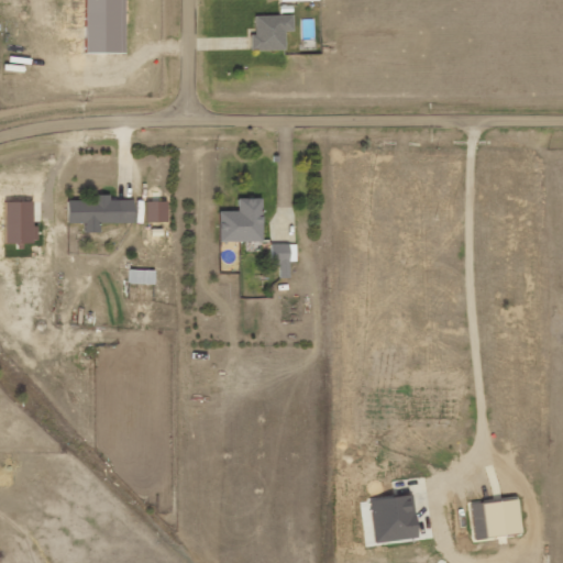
[(87,0),(86,54),(125,54),(125,0),(87,0)]
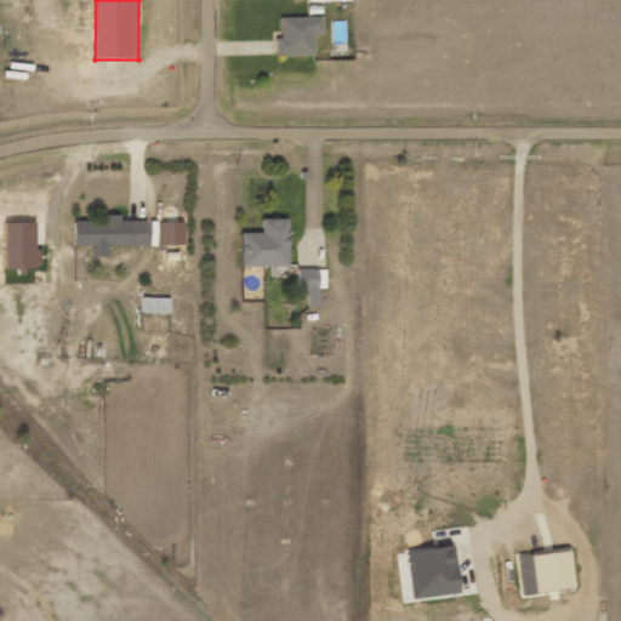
[(278,57),(315,56),(314,35),(324,35),(324,17),(281,18),(281,40),(277,40),(278,57)]
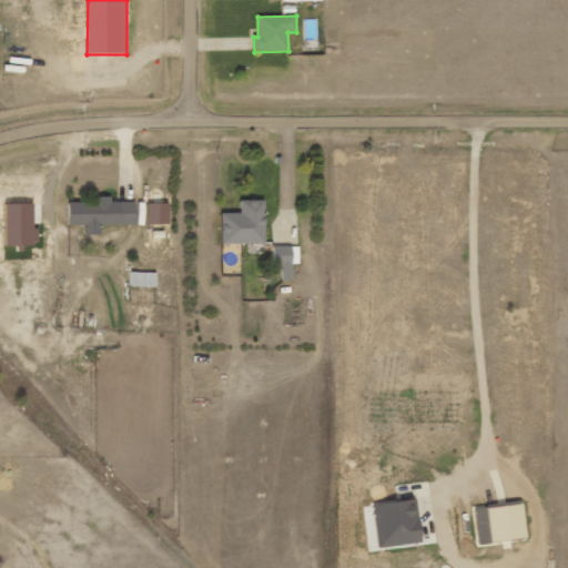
[(69,199),(70,225),(85,224),(85,235),(102,234),(102,225),(137,224),(135,202),(112,202),(112,199),(69,199)]
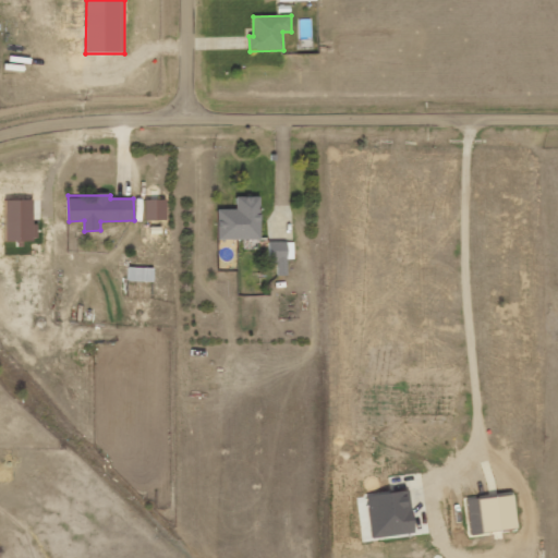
[(218,209),(219,240),(262,239),(261,196),(237,196),(237,209),(218,209)]
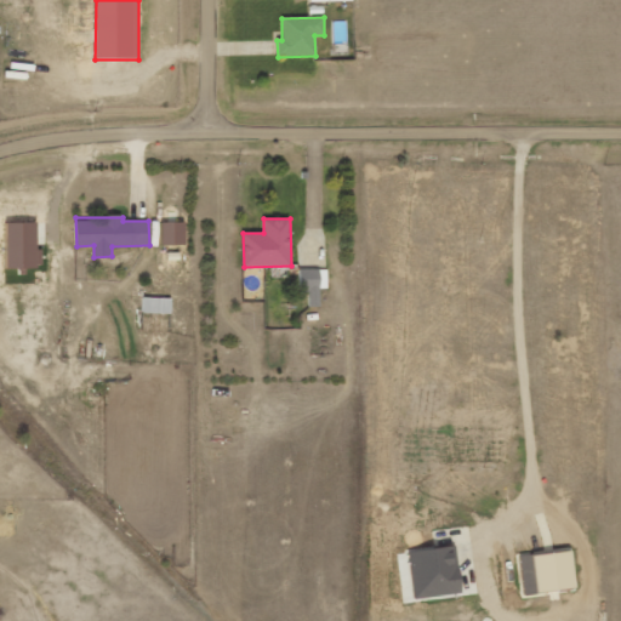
[(38,222),(6,223),(7,268),(43,267),(43,250),(39,250),(38,222)]
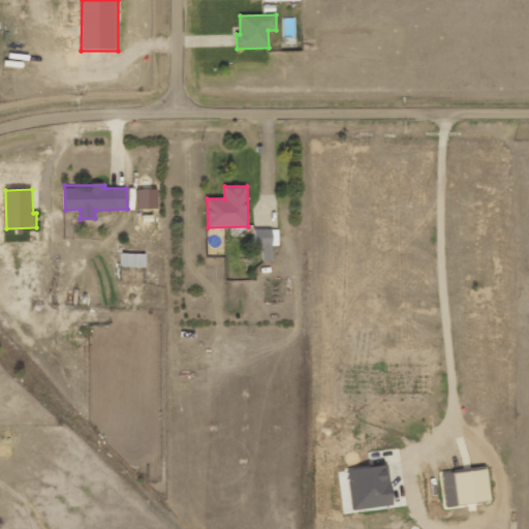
[(136,209),(158,209),(157,189),(136,189),(136,209)]
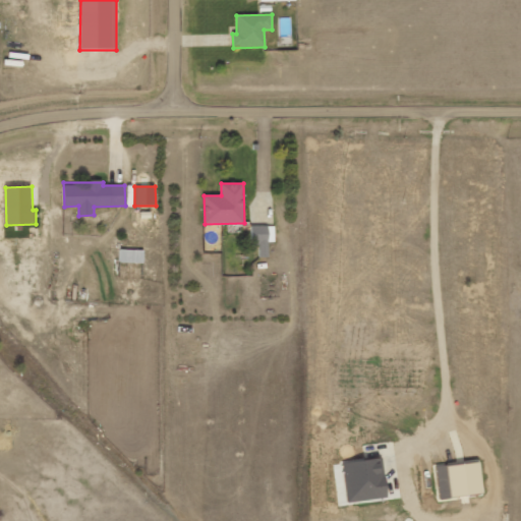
[(268,242),(275,241),(274,226),(250,227),(251,245),(258,245),(259,256),(269,256),(268,242)]
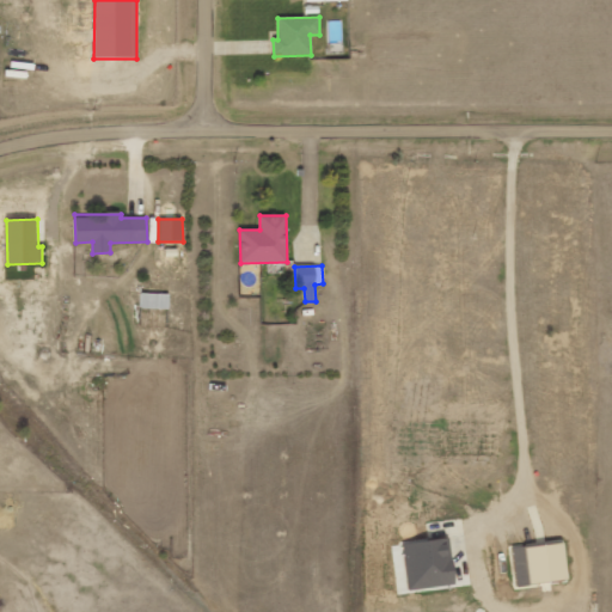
[(140,307),(169,308),(170,294),(140,293),(140,307)]
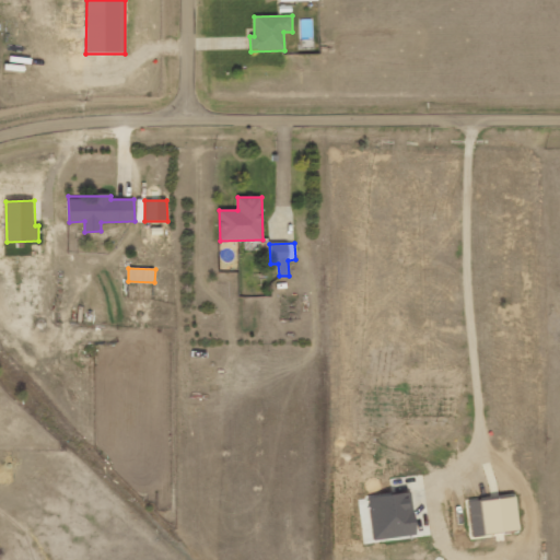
[(417,536),(412,493),(369,497),(373,539),(417,536)]
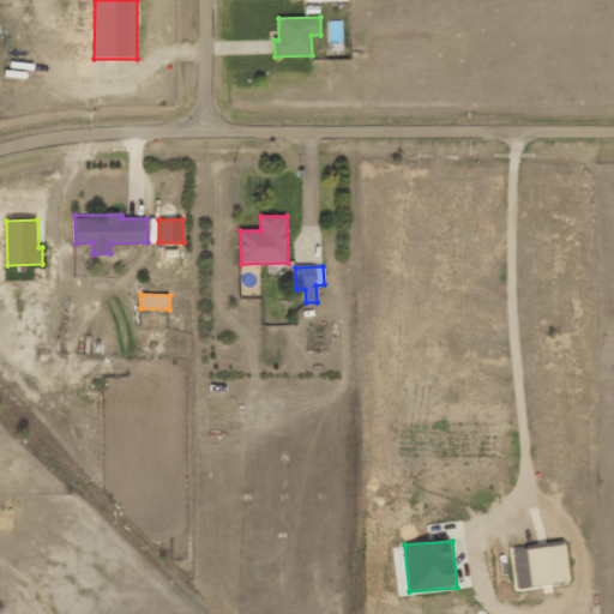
[(570,583),(566,545),(513,551),(518,588),(570,583)]
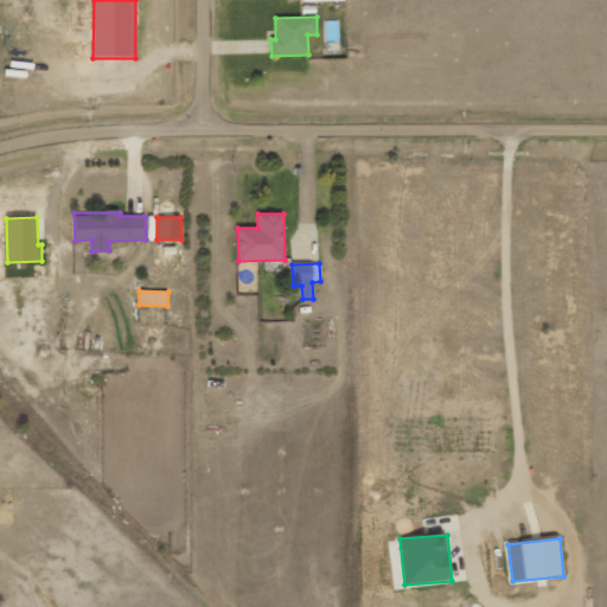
All buildings are outlined.
